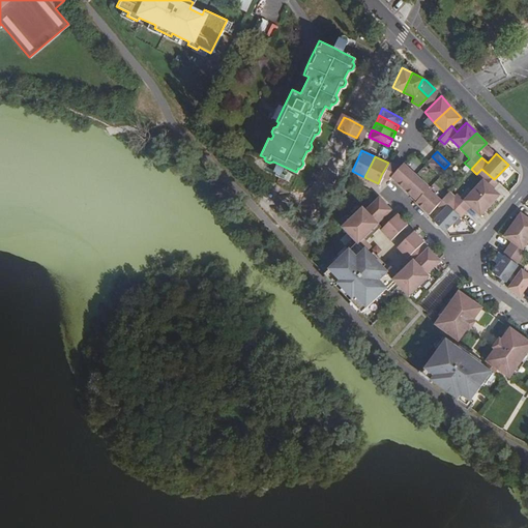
[(432,156),(426,162),(427,162),(438,174),(444,169),(432,156)]
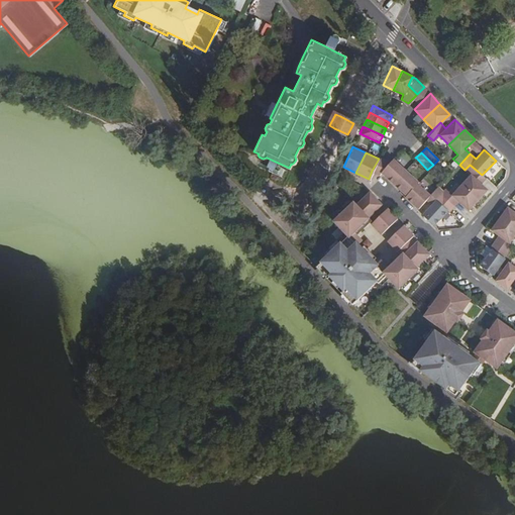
[(379,159),(372,171),(378,174),(380,172),(392,183),(405,170),(392,158),(389,162),(380,157),(379,159)]
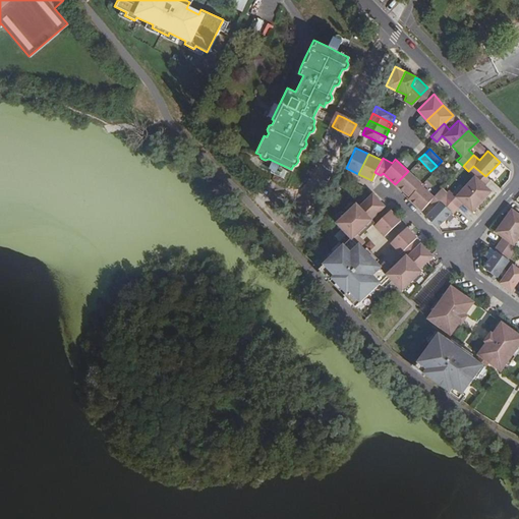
[(473,166),(468,171),(473,175),(464,185),(480,200),(489,190),(483,184),(488,179),(485,176),(473,166)]
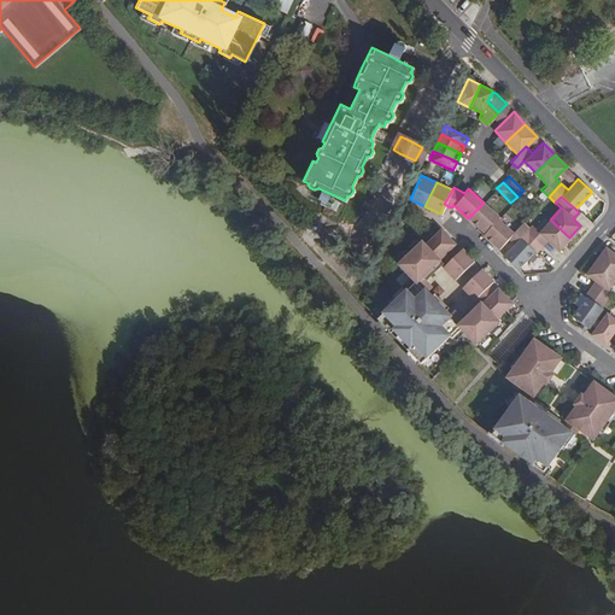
[(484,203),(468,218),(484,233),(497,217),(498,216),(484,203)]
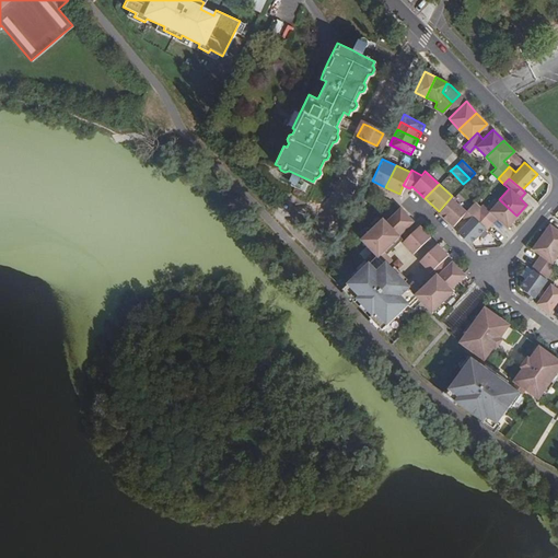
[(439,211),(438,212),(452,225),(461,216),(466,221),(466,220),(472,216),(472,214),(476,209),(479,206),(473,201),(465,210),(451,197),(439,211)]
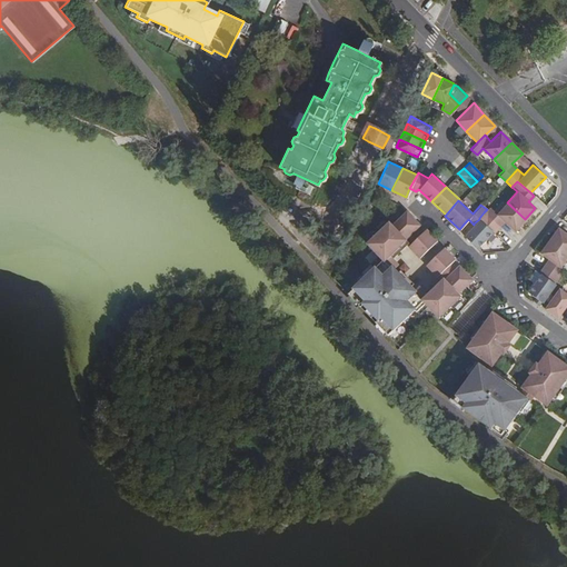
[(487,209),(484,212),(498,226),(504,220),(515,230),(525,219),(507,202),(496,214),(489,207),(487,209)]
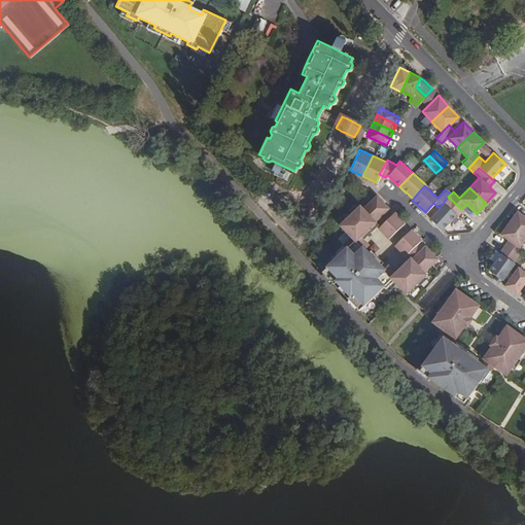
[(387,238),(404,221),(393,211),(390,215),(385,210),(388,207),(376,195),(375,195),(361,208),(359,205),(339,224),(352,238),(354,241),(374,222),(377,225),(377,223),(379,225),(377,228),(387,238)]
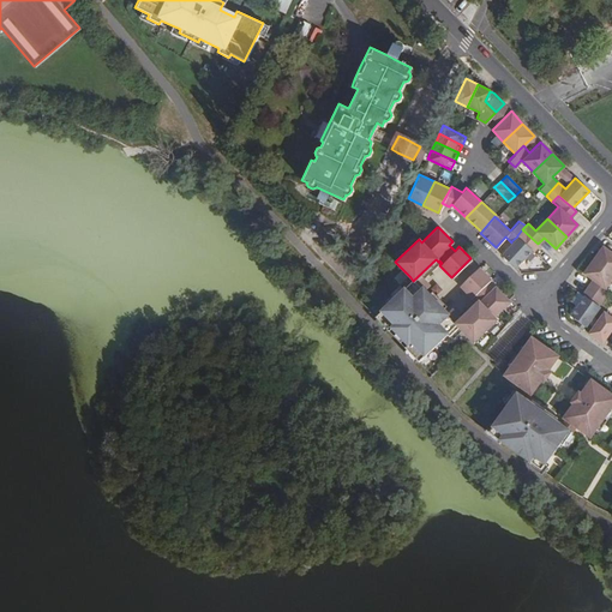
[(517,237),(511,241),(511,243),(502,253),(501,255),(515,267),(531,250),(532,251),(538,244),(522,229),(517,235),(517,237)]
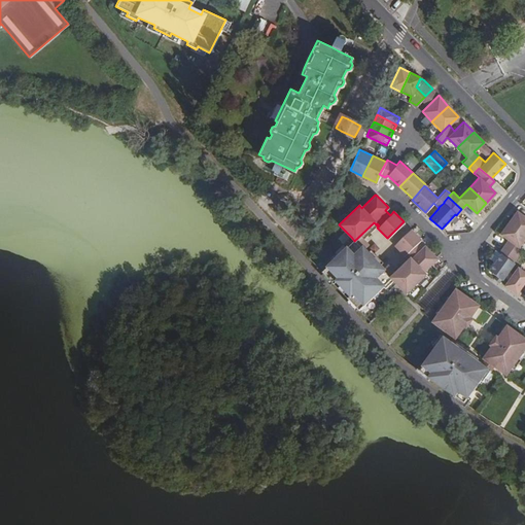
[(516,210),(508,221),(524,234),(524,215),(524,216),(516,210)]
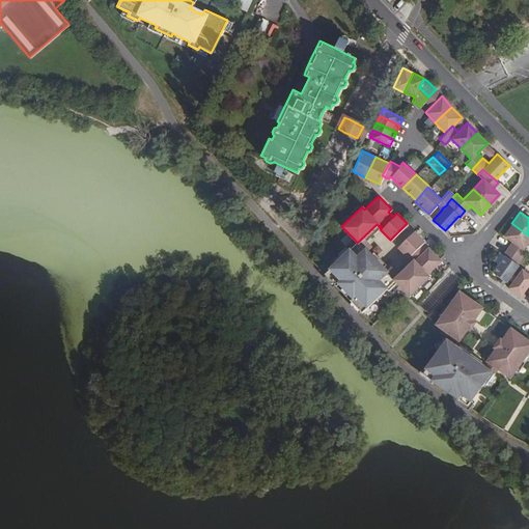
[(528,235),(511,223),(503,235),(510,241),(506,247),(521,257),(525,250),(522,248),(528,238),(528,235)]
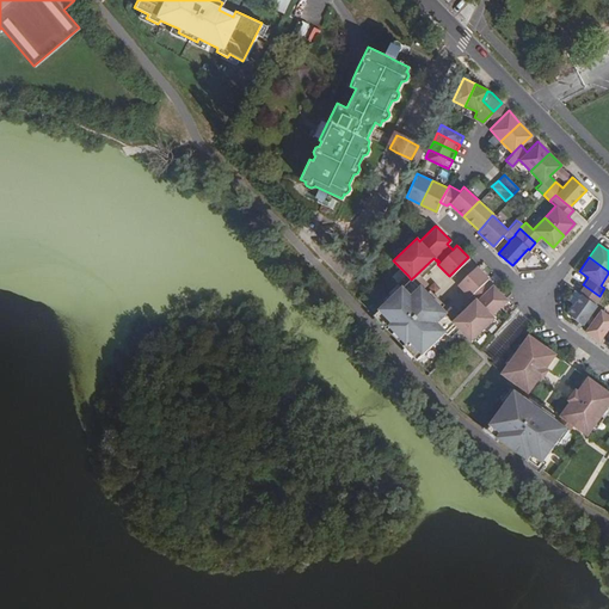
[(487,277),(477,265),(456,283),(468,296),(471,294),(472,296),(474,300),(451,321),(471,340),(494,318),(491,314),(506,299),(492,284),(488,288),(484,282),(487,277)]
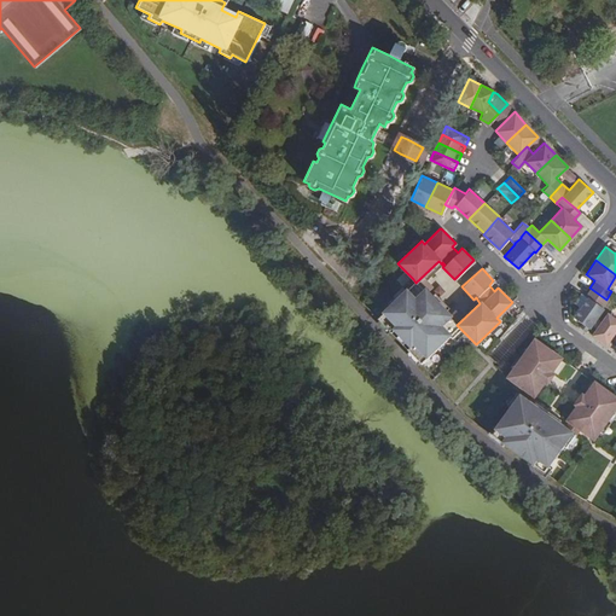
[(406,290),(377,318),(412,355),(414,358),(420,362),(448,336),(451,338),(457,332),(449,325),(453,321),(445,313),(446,312),(441,306),(437,309),(431,302),(435,300),(429,294),(428,295),(416,283),(413,279),(404,288),(406,290)]
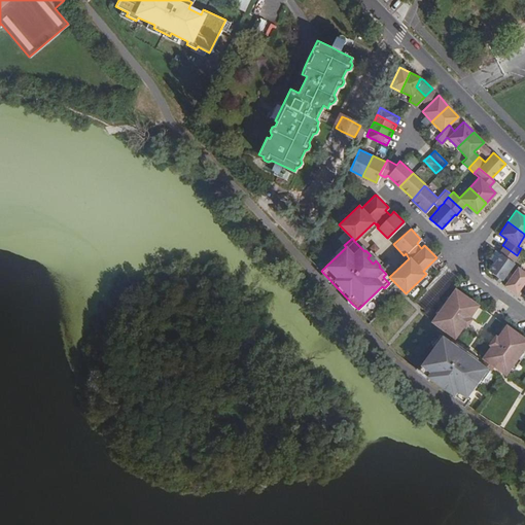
[(517,255),(502,245),(498,251),(500,253),(488,270),(495,275),(500,278),(501,279),(514,263),(512,260),(517,255)]
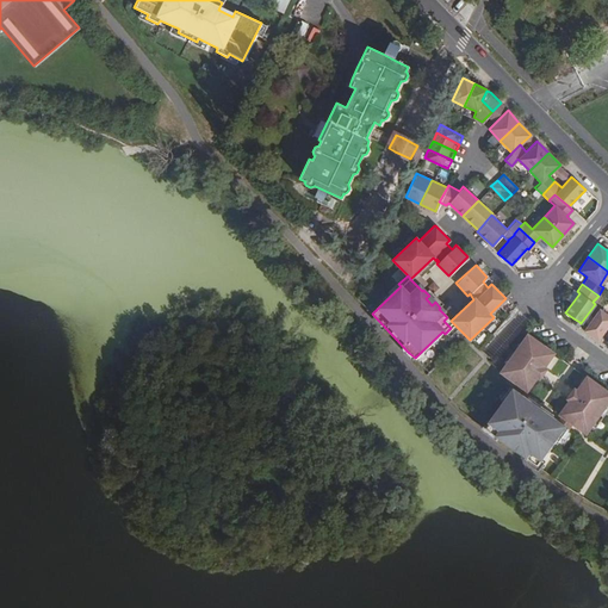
[(585,327),(583,329),(597,339),(607,323),(607,314),(599,308),(585,327)]
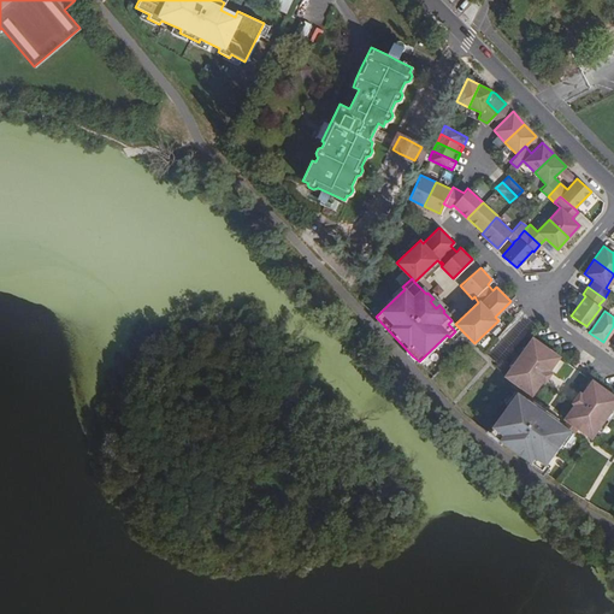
[(531,337),(505,377),(519,387),(530,394),(531,395),(542,381),(544,383),(551,372),(549,371),(559,356),(531,337)]
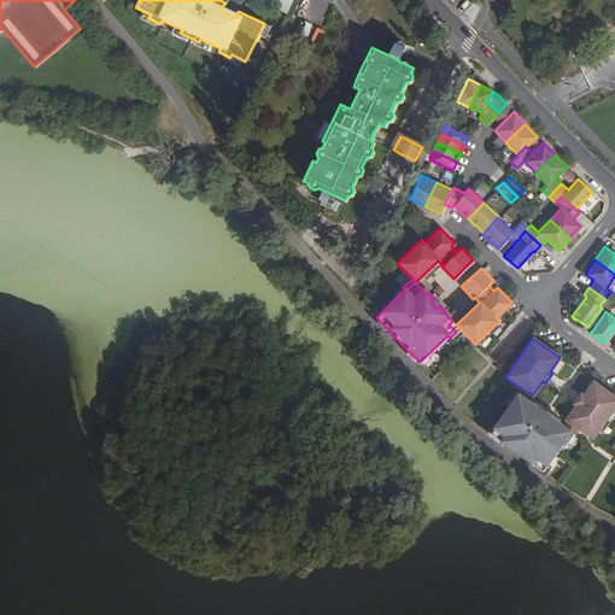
[(575,404),(566,419),(568,420),(578,427),(593,437),(614,404),(614,394),(592,380),(583,394),(580,392),(573,403),(575,404)]
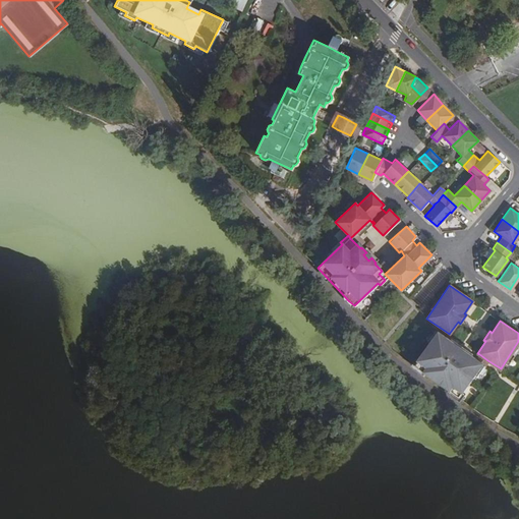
[(439,327),(436,332),(444,338),(448,333),(439,327)]
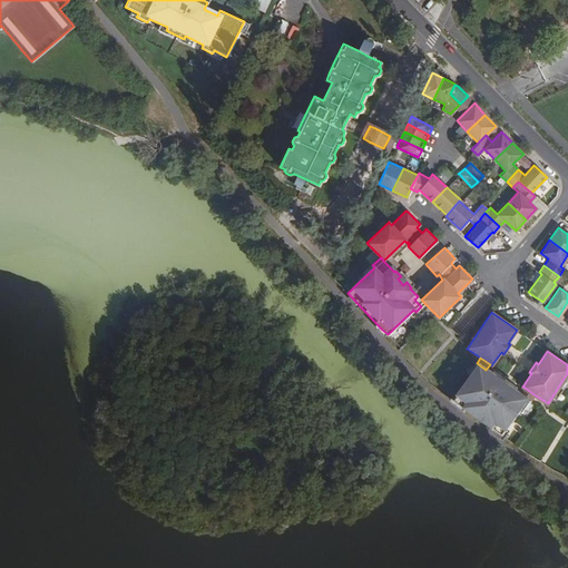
[(471,376),(454,401),(502,436),(520,410),(522,412),(531,400),(530,400),(521,393),(516,390),(517,388),(508,381),(506,384),(500,380),(502,376),(493,371),(491,373),(486,370),(477,363),(468,374),(471,376)]
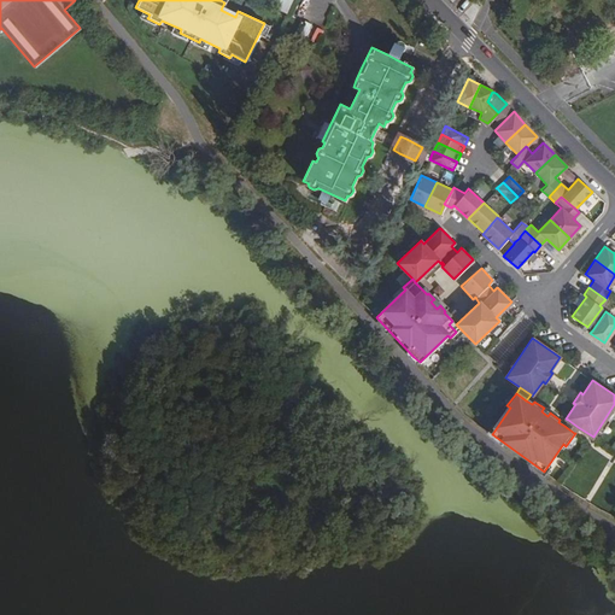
[(568,420),(564,426),(574,433),(578,427),(568,420)]
